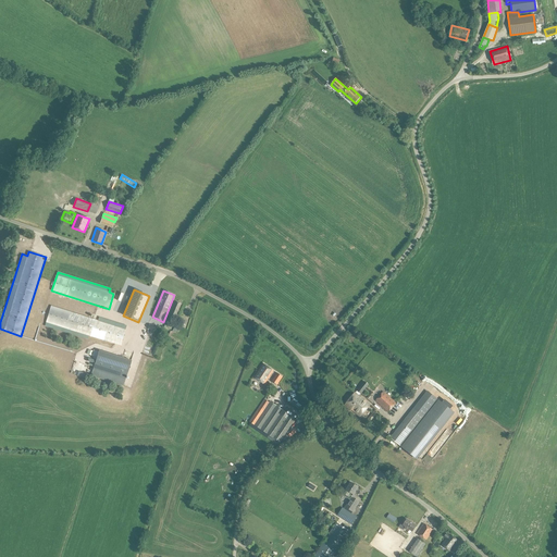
[(175,301),(169,316),(175,319),(181,304),(175,301)]
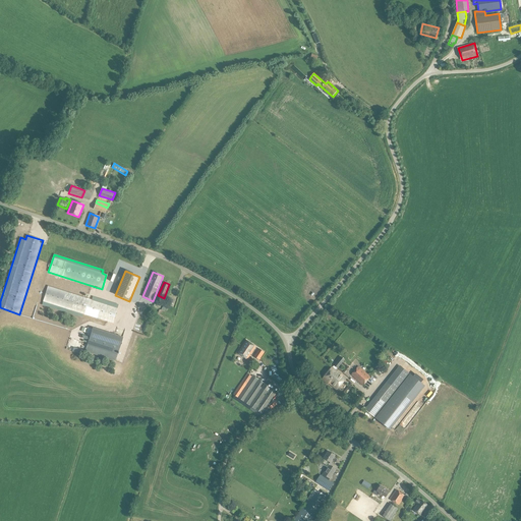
[(92,300),(48,286),(42,305),(82,317),(83,314),(113,324),(118,304),(93,296),(92,300)]
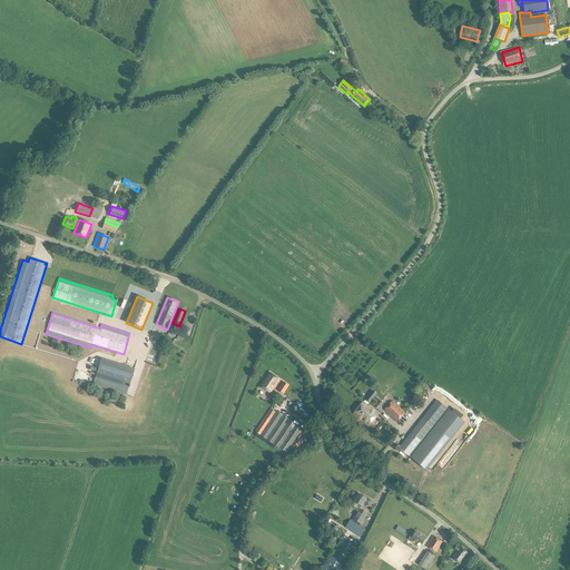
[(147,360),(154,362),(159,346),(151,344),(147,360)]
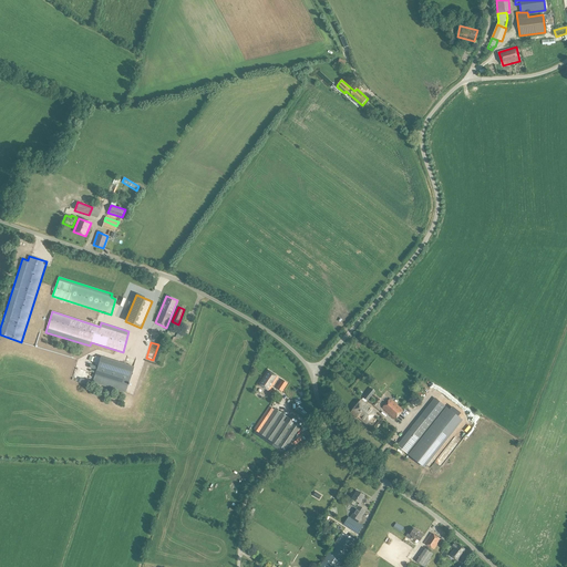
[(101,357),(92,383),(125,393),(134,367),(101,357)]
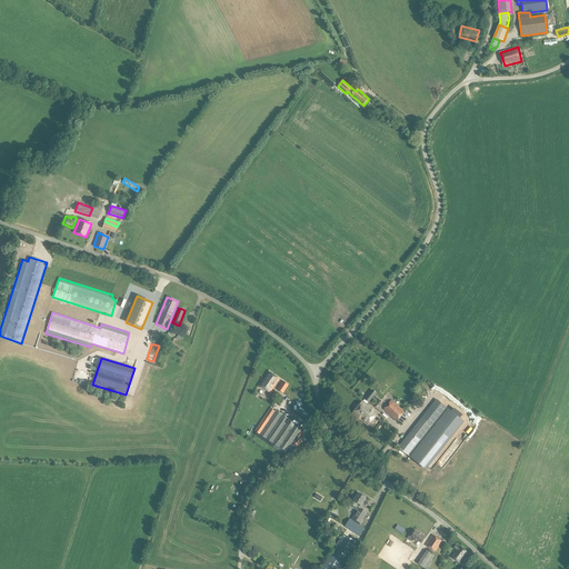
[(392,369),(386,379),(385,382),(389,385),(392,385),(399,375),(399,371),(396,369),(392,369)]
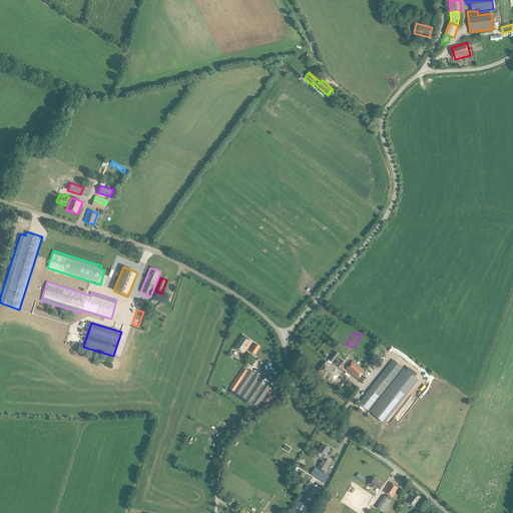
[(243,354),(251,342),(242,335),(234,348),(243,354)]
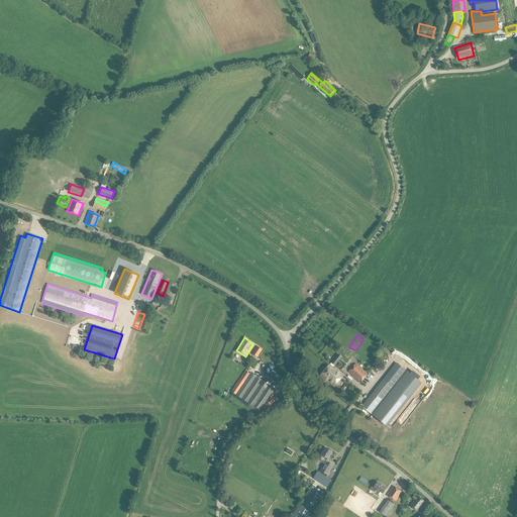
[(257,357),(263,349),(257,346),(252,354),(257,357)]
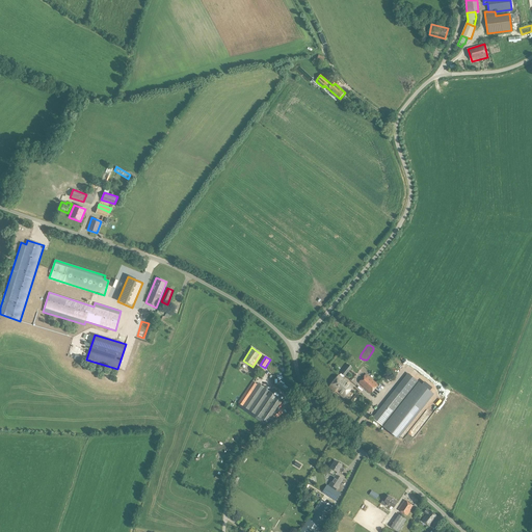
[(340,375),(343,378),(345,376),(352,368),(348,365),(342,373),(340,375)]
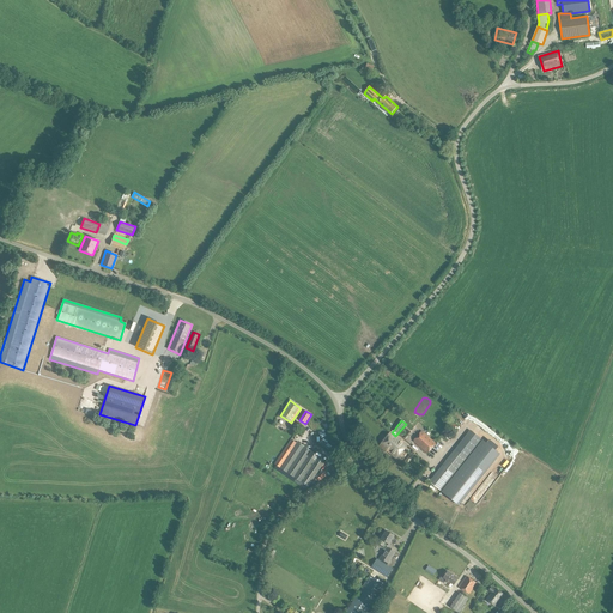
[(435,444),(436,443),(422,431),(413,441),(428,454),(430,451),(435,445),(435,444)]
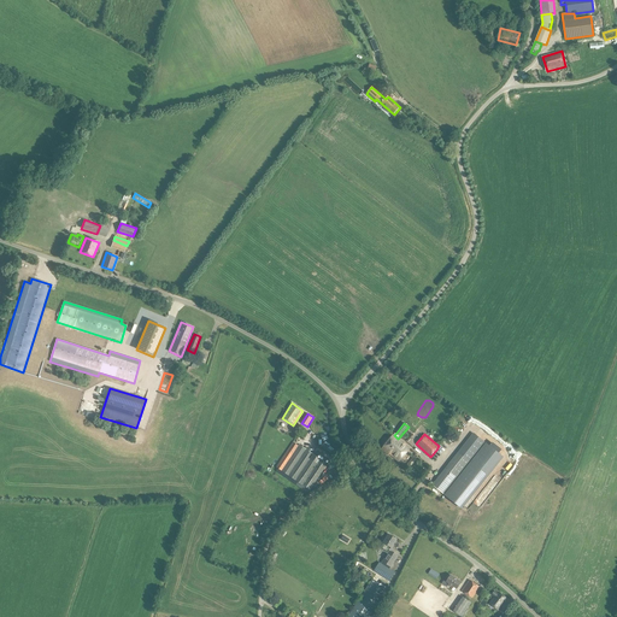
[(398,439),(394,435),(382,450),(388,454),(389,453),(399,462),(410,448),(398,439)]
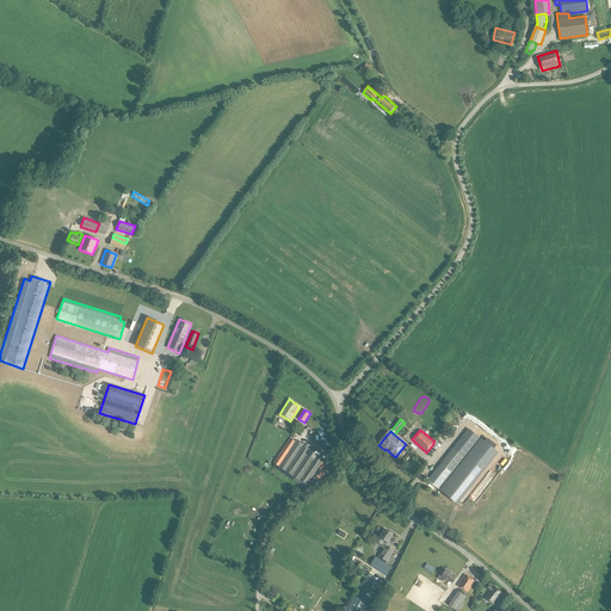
[(325,460),(309,449),(296,440),(289,451),(284,448),(273,463),(307,486),(325,460)]
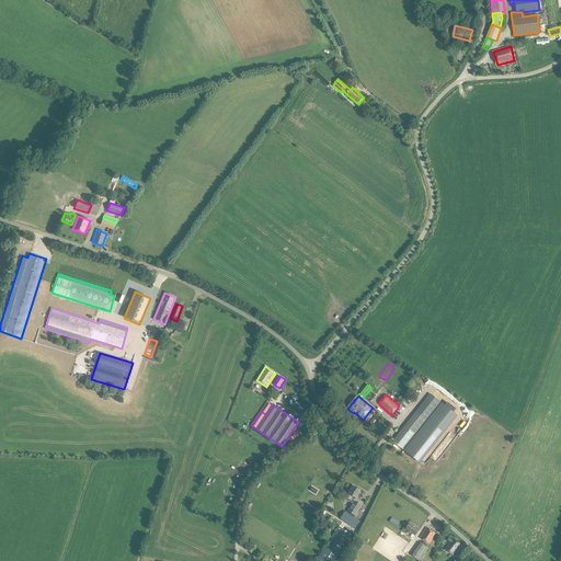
[(404,450),(426,420),(413,411),(391,442),(404,450)]
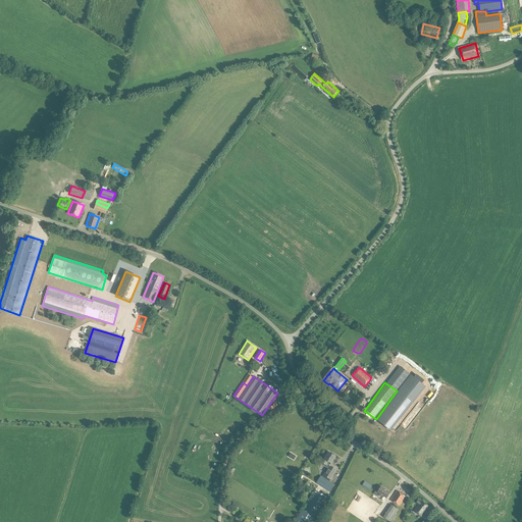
[(324,459),(321,464),(327,468),(329,466),(331,467),(333,464),(332,463),(331,464),(335,457),(329,452),(326,456),(325,455),(323,458),(325,459),(324,459)]
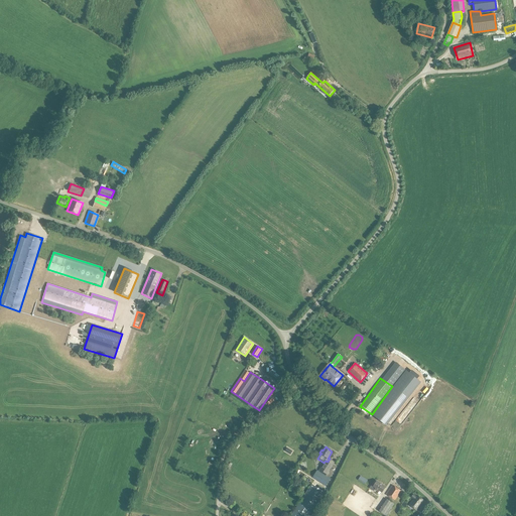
[(326,461),(324,463),(319,470),(327,475),(334,465),(328,462),(326,461)]
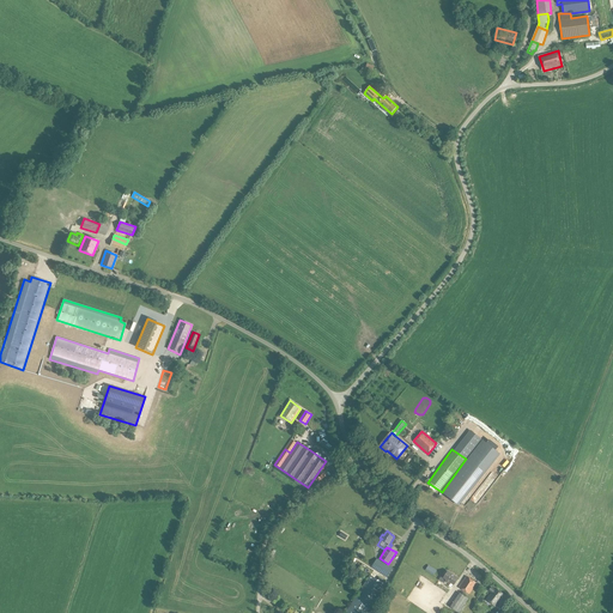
[(378,560),(378,559),(377,558),(371,568),(387,577),(393,569),(388,565),(387,566),(378,560)]
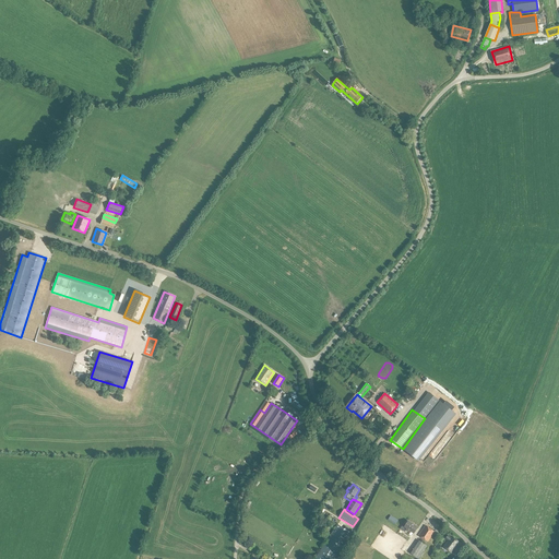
[(391,515),(388,520),(395,525),(399,521),(391,515)]
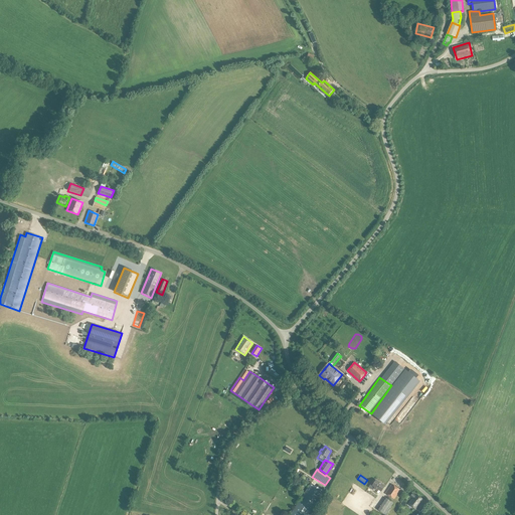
[(385,486),(376,480),(372,486),(373,486),(375,487),(374,488),(378,491),(379,490),(381,492),(385,486)]
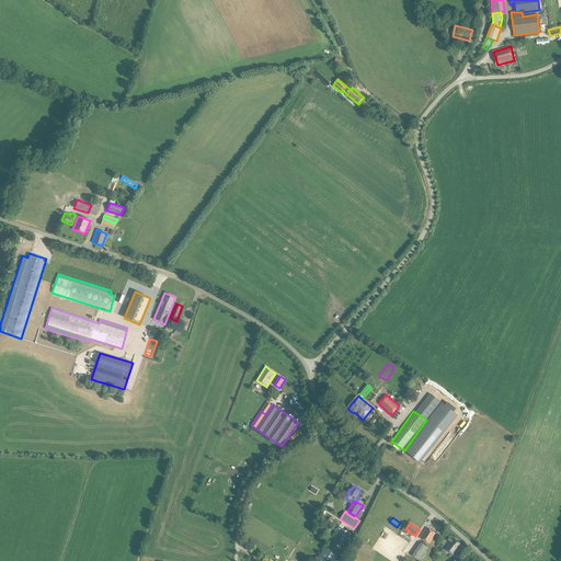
[(335,560),(345,546),(352,535),(350,534),(345,530),(339,526),(316,560),(335,560)]
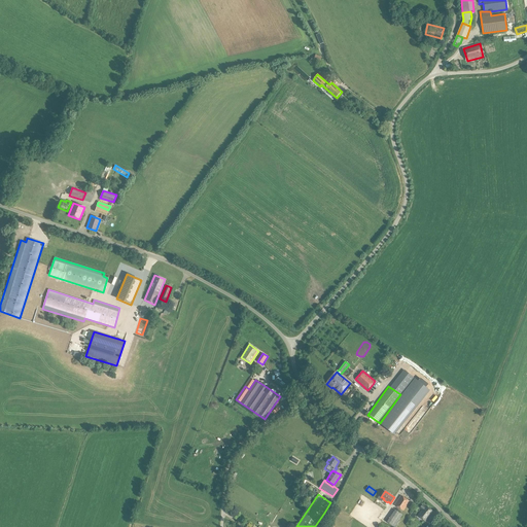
[(403,511),(410,501),(401,495),(394,505),(403,511)]
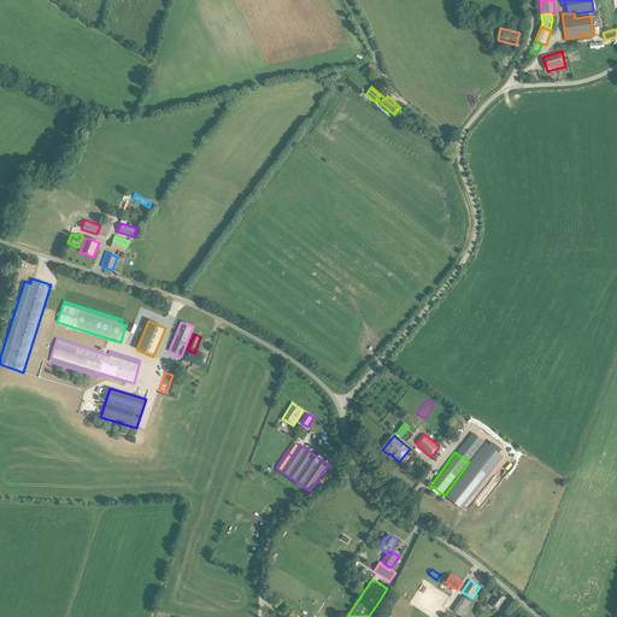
[(492,594),(494,597),(489,604),(498,611),(507,599),(499,592),(498,593),(495,591),(492,594)]
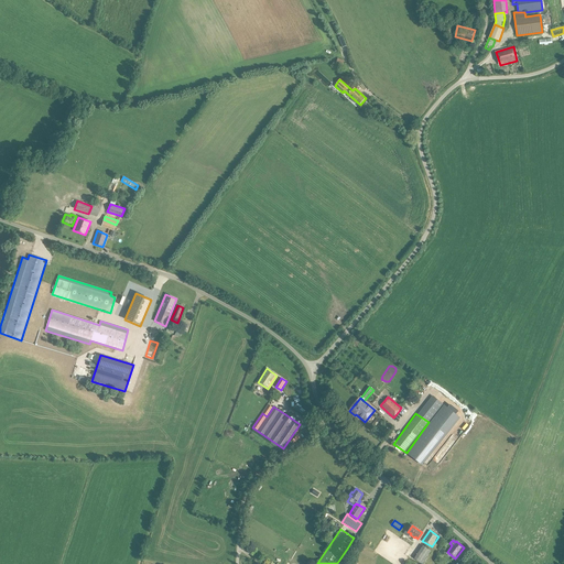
[(431,551),(423,545),(414,559),(422,563),(431,551)]
